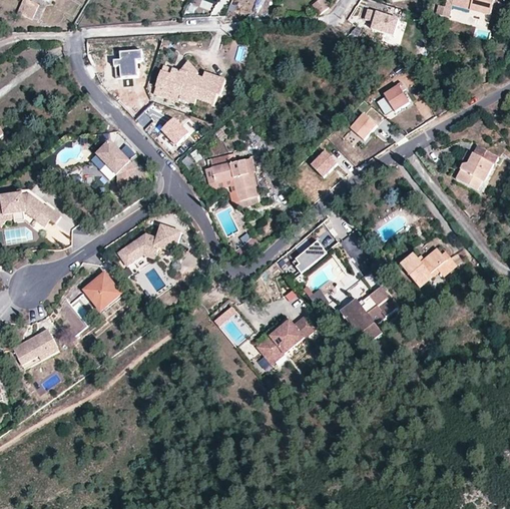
[(36,2),(32,0),(19,0),(15,8),(29,15),(36,2)]
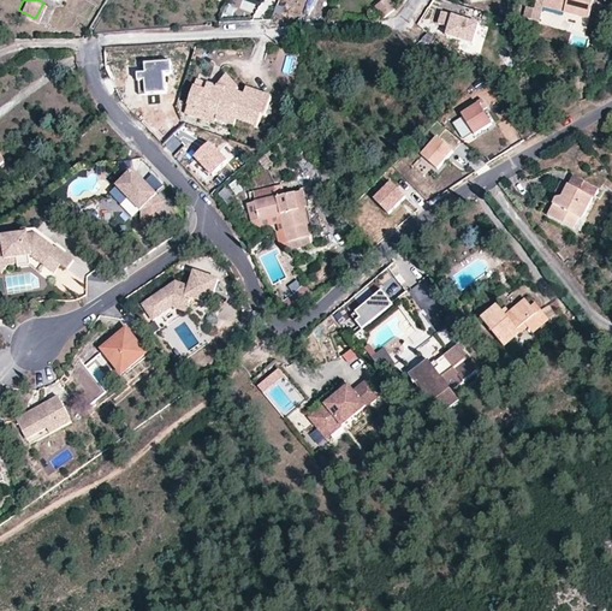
[(391,4),(388,0),(373,0),(372,1),(379,12),(391,4)]
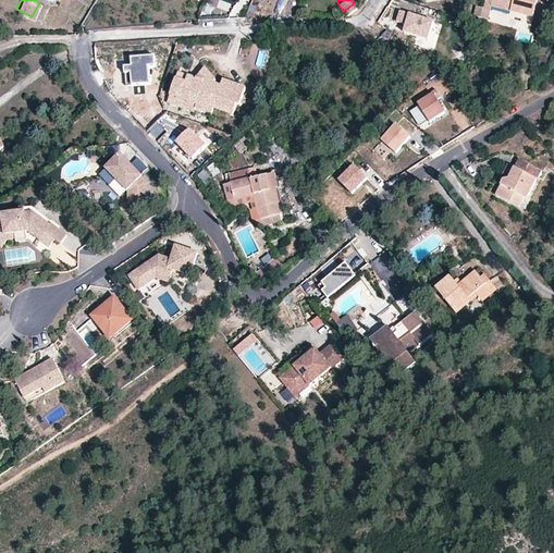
[(482,0),(482,2),(472,4),(470,12),(484,16),(488,2),(488,0),(482,0)]
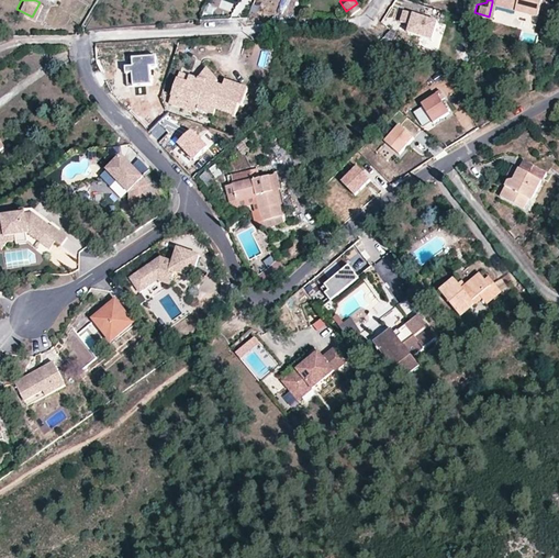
[(502,0),(515,3),(514,8),(534,13),(537,0),(502,0)]
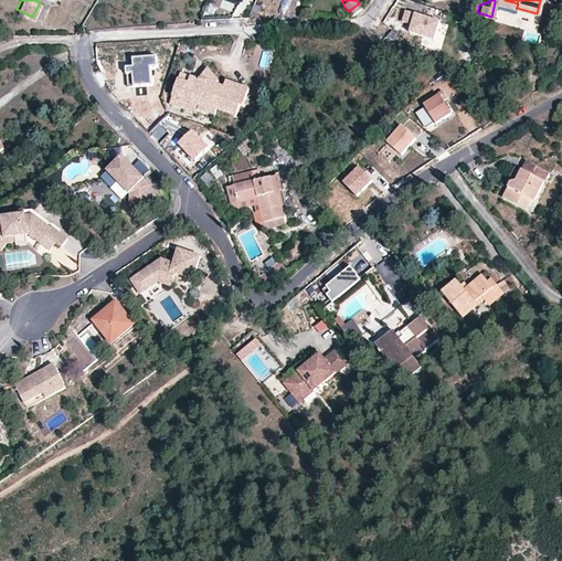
[(436,19),(401,9),(399,19),(410,22),(407,31),(432,36),(436,19)]
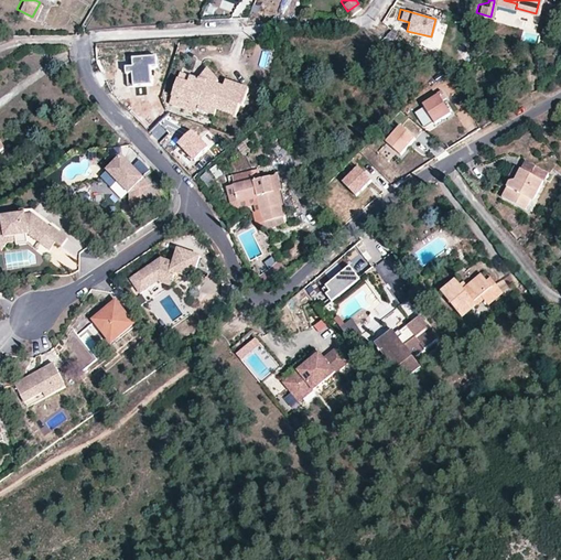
[(456,42),(455,53),(462,54),(464,43),(456,42)]
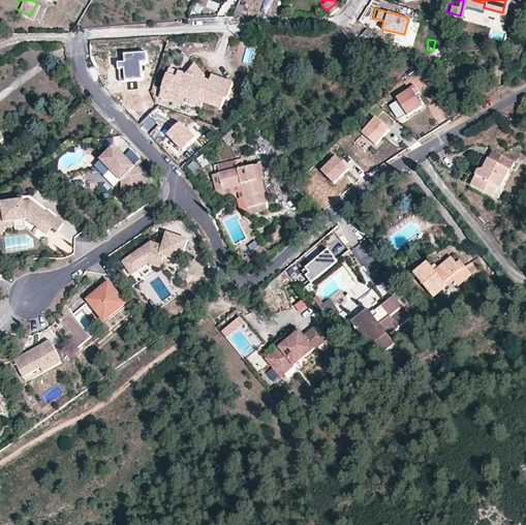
[(145,60),(145,51),(123,52),(123,60),(116,60),(117,79),(141,76),(140,60),(145,60)]
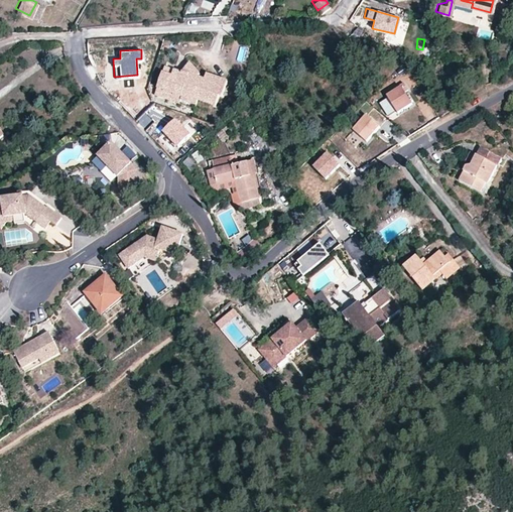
[(186,58),(178,69),(183,70),(187,59),(186,58)]
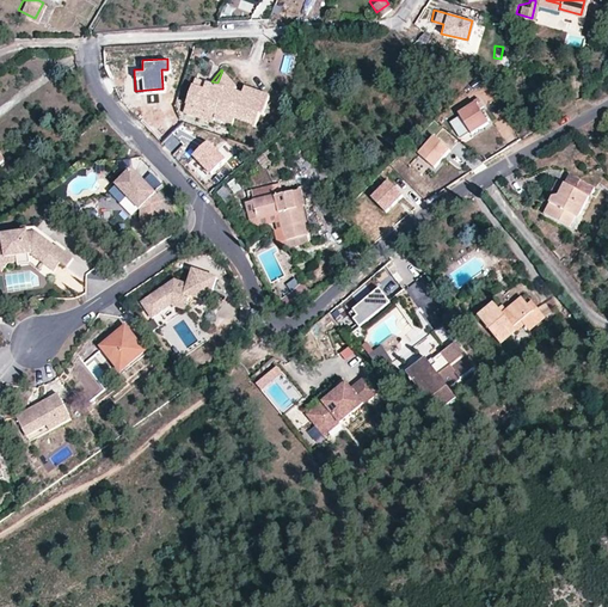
[(233,83),(222,71),(217,83),(212,81),(203,78),(201,85),(190,81),(184,99),(197,104),(213,109),(212,112),(229,118),(231,114),(252,121),(256,109),(259,110),(265,92),(241,84),(239,89),(232,87),(233,83)]
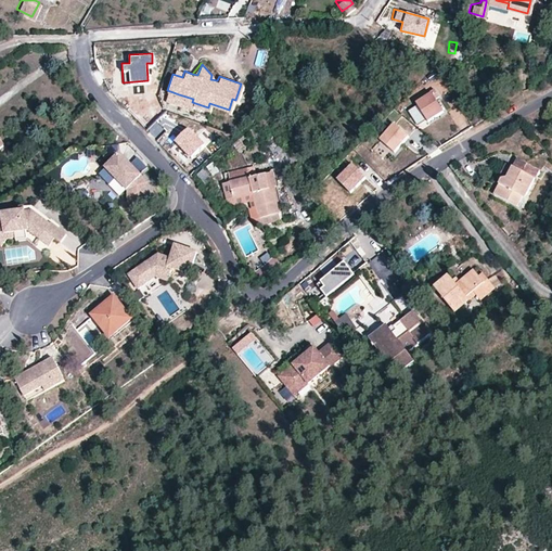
[(146,115),(155,106),(136,86),(126,93),(146,115)]
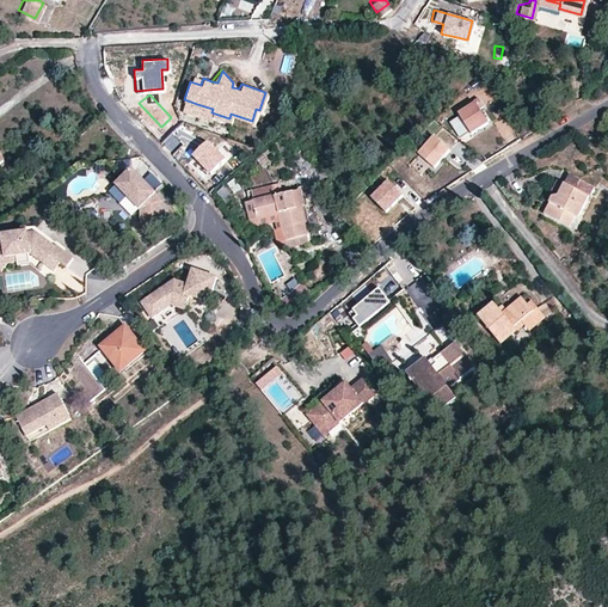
[(466,104),(456,110),(456,111),(467,127),(468,130),(486,118),(477,105),(481,102),(476,94),(465,102),(466,104)]
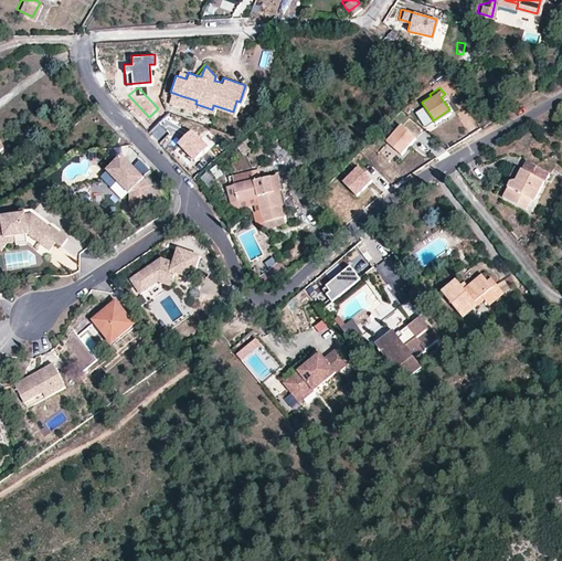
[(193,109),(195,104),(197,101),(182,96),(180,105),(193,109)]
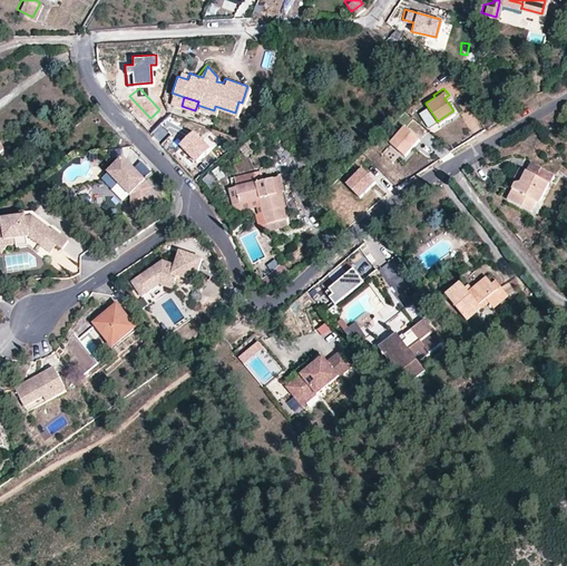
[(436,118),(426,104),(417,109),(426,124),(436,118)]
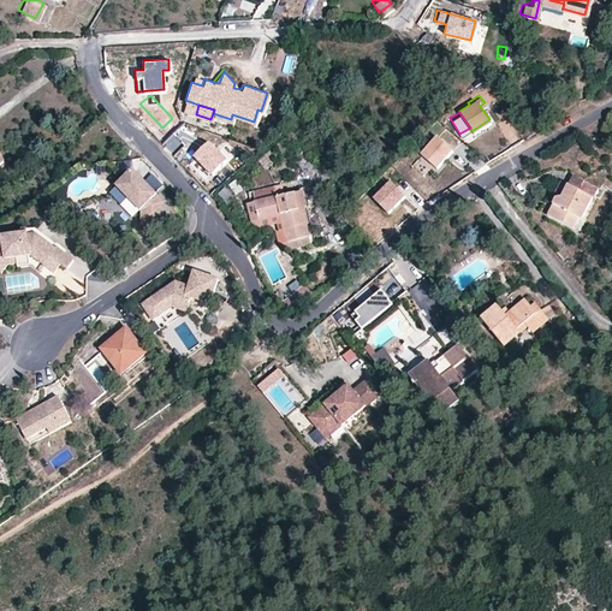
[(435,135),(419,153),(434,166),(451,148),(435,135)]
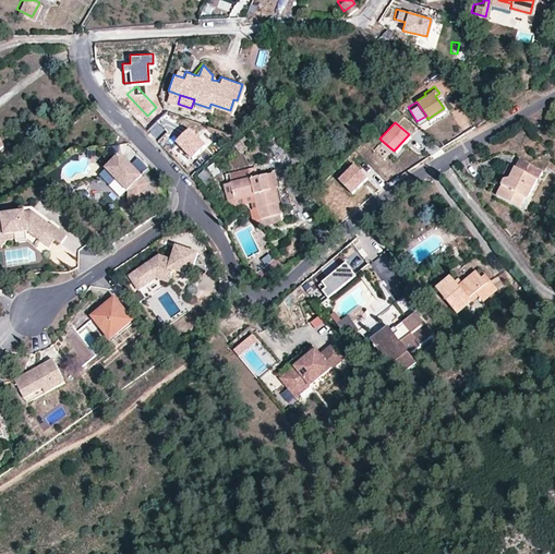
[(188,128),(176,140),(189,154),(202,142),(188,128)]
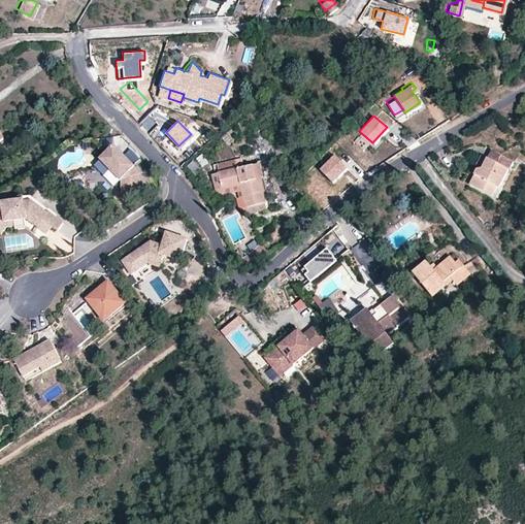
[(139,171),(112,144),(99,158),(120,179),(120,191),(139,191),(139,171)]
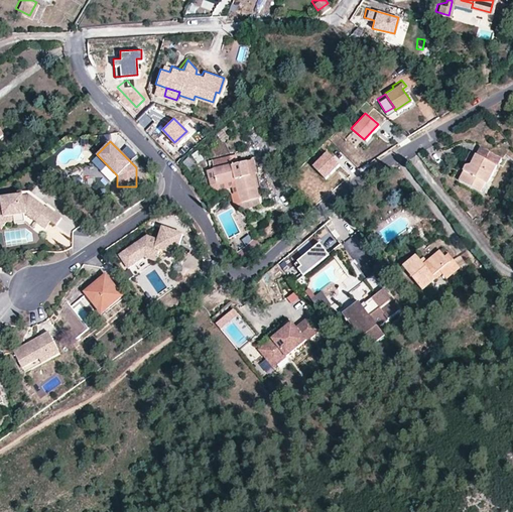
[(463,164),(457,176),(479,188),(486,176),(494,163),(491,162),(496,153),(478,144),(475,152),(469,162),(463,164)]
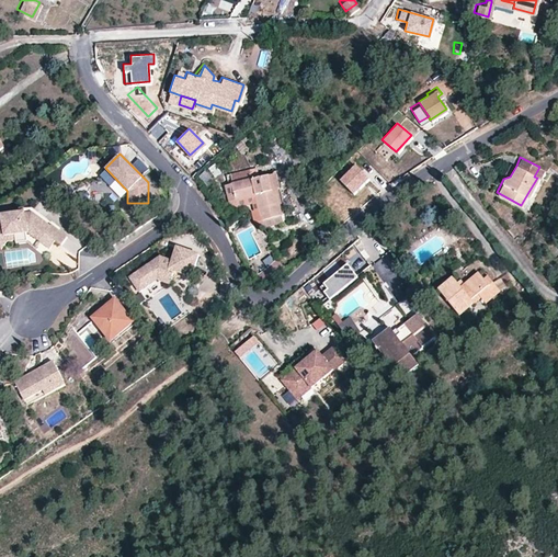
[(500,177),(503,179),(510,177),(516,166),(508,161),(500,177)]
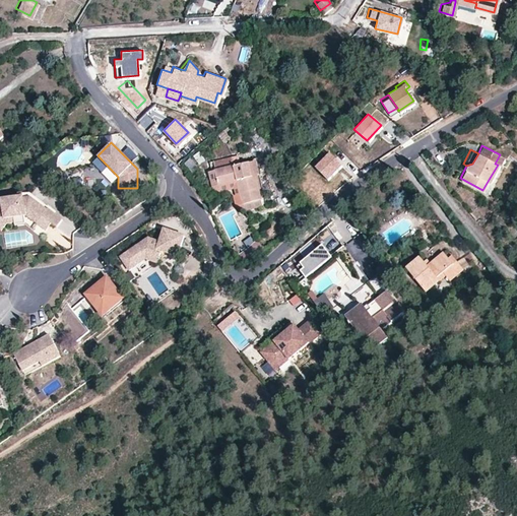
[(328,151),(314,166),(326,179),(340,165),(328,151)]
